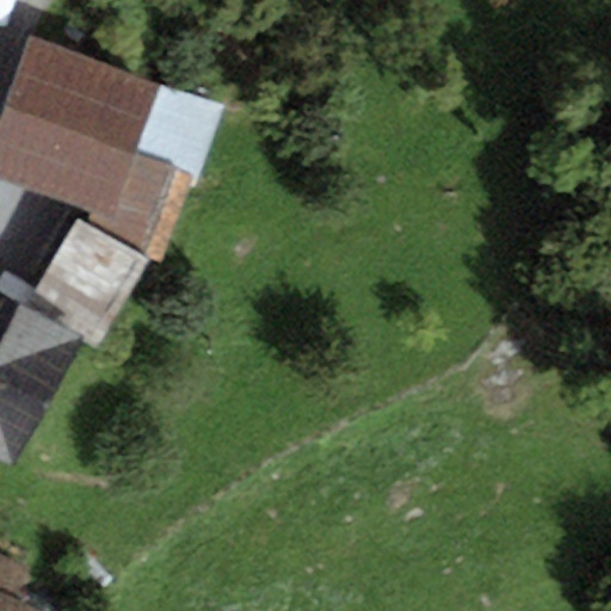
[(222,107),(26,37),(0,116),(0,180),(88,214),(85,224),(149,263),(160,265),(190,181),(196,184),(222,107)]
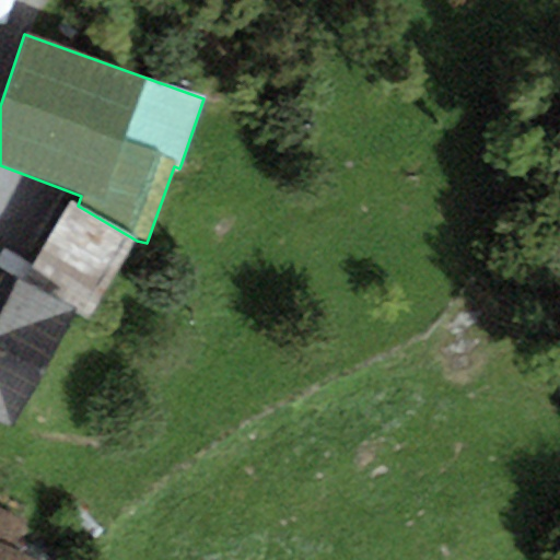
[(78,206),(70,201),(32,265),(22,280),(77,310),(73,314),(88,321),(137,241),(78,206)]
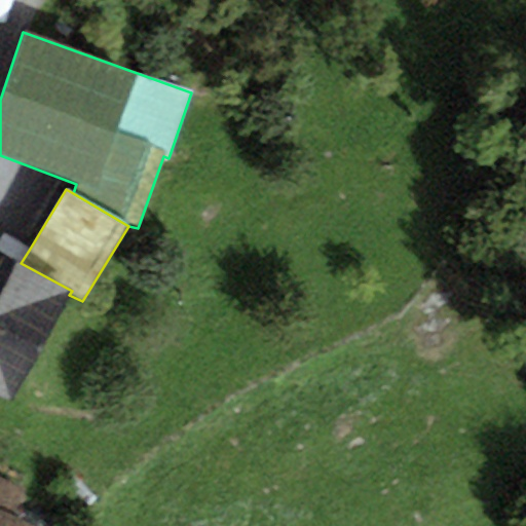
[(0,238),(0,251),(21,263),(30,249),(3,233),(0,238)]
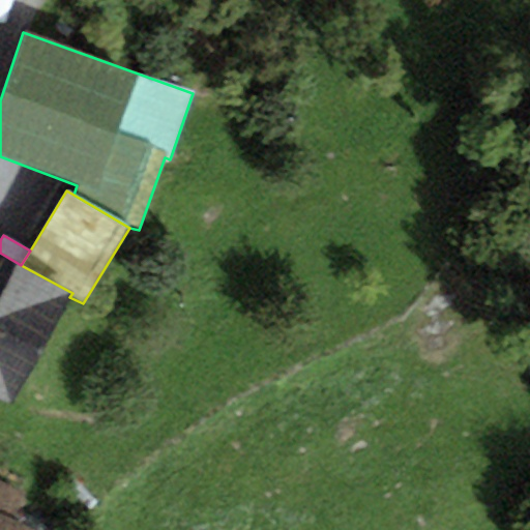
[(69,297),(72,293),(21,265),(0,253),(0,400),(10,406),(69,297)]
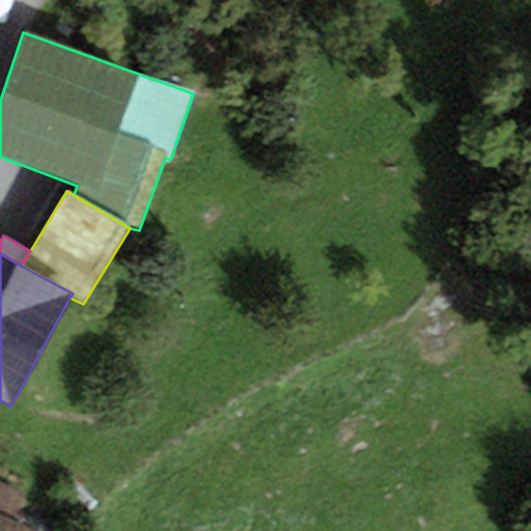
[(0,485),(0,516),(15,524),(26,497),(0,485)]
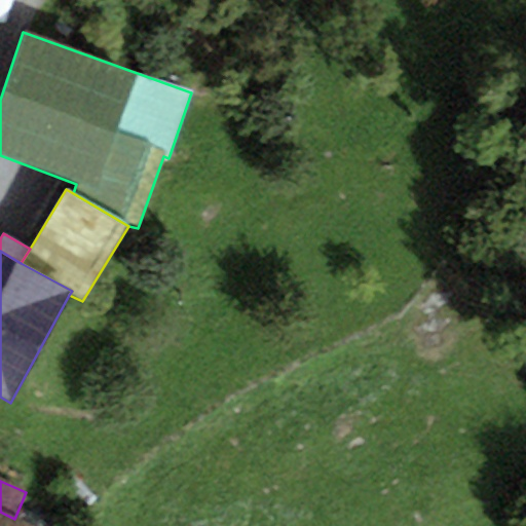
[(0,525),(30,525),(14,519),(0,512),(0,525)]
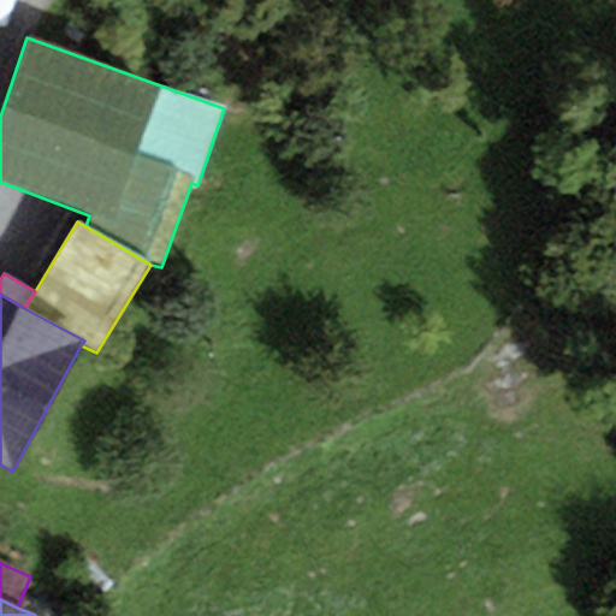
All buildings are outlined.
